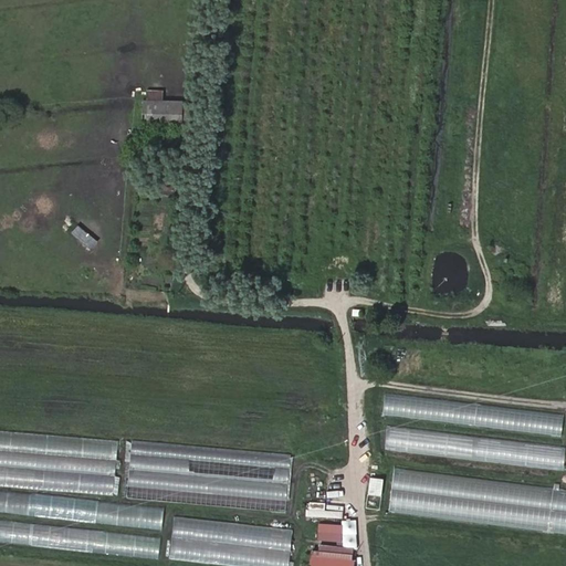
[(140,126),(180,128),(181,102),(143,101),(140,126)]
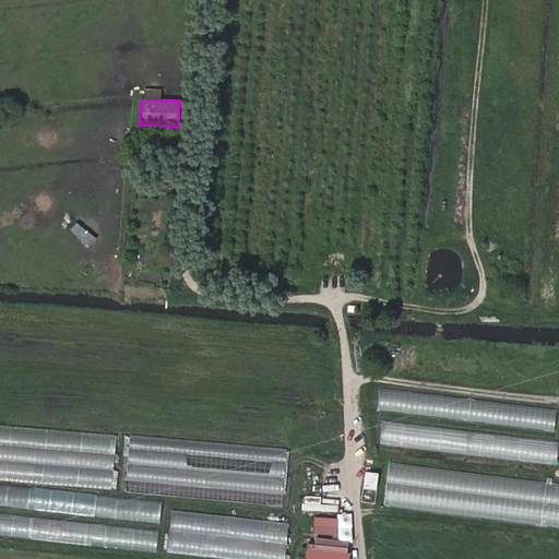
[(179,100),(178,125),(187,125),(188,100),(179,100)]
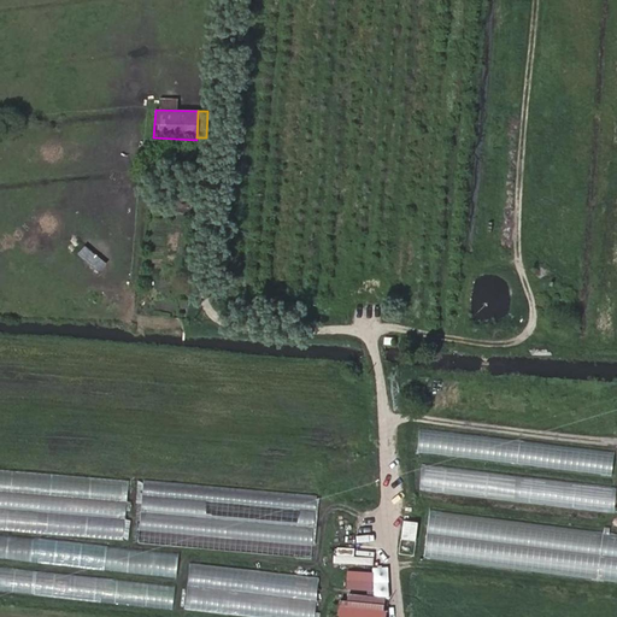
[(178,195),(178,209),(188,207),(188,194),(178,195)]
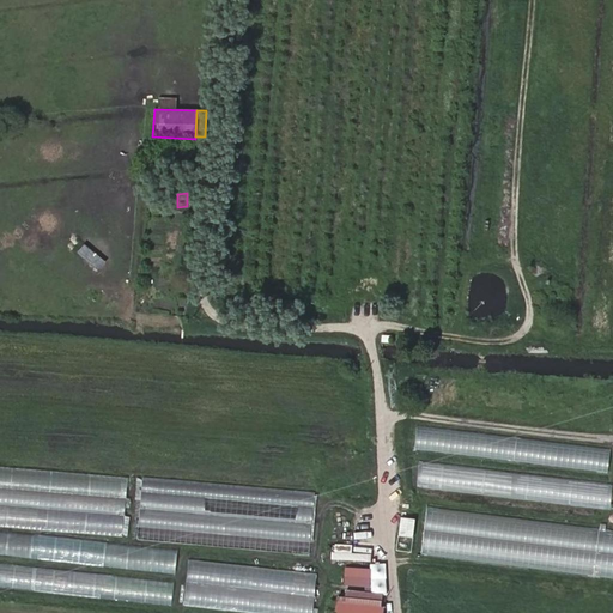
[(82,242),(74,252),(97,271),(105,260),(82,242)]
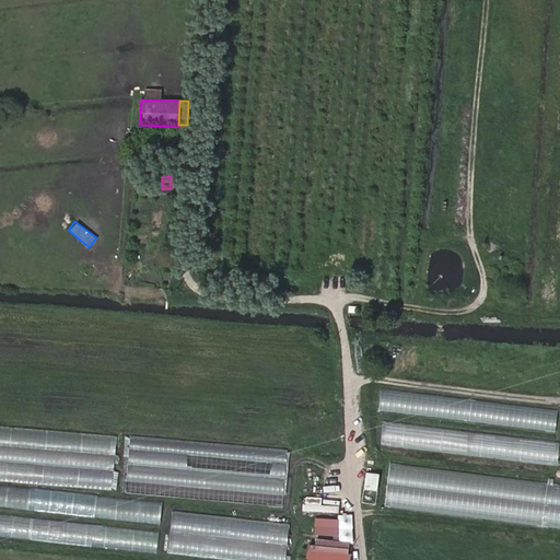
[(505,281),(498,282),(500,295),(509,294),(505,281)]
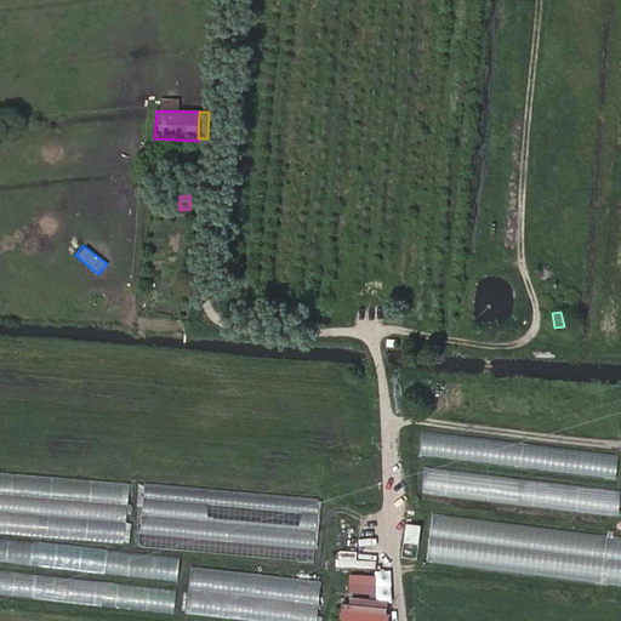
[(329,479),(345,478),(343,462),(329,462),(329,479)]
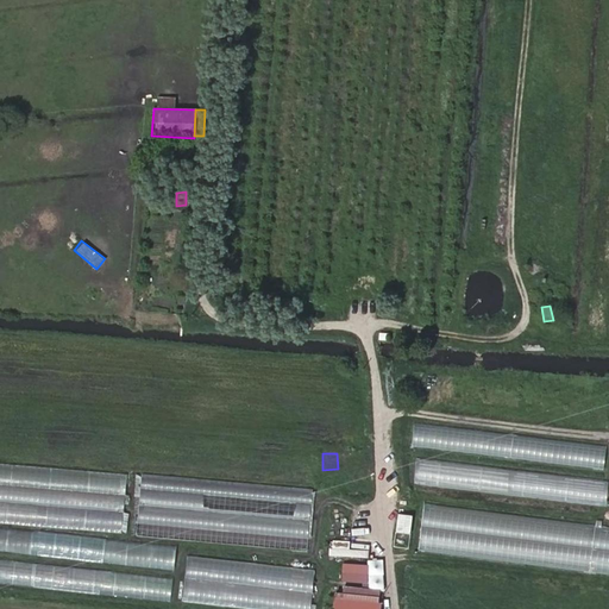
[(131,473),(0,460),(0,521),(125,534),(131,473)]
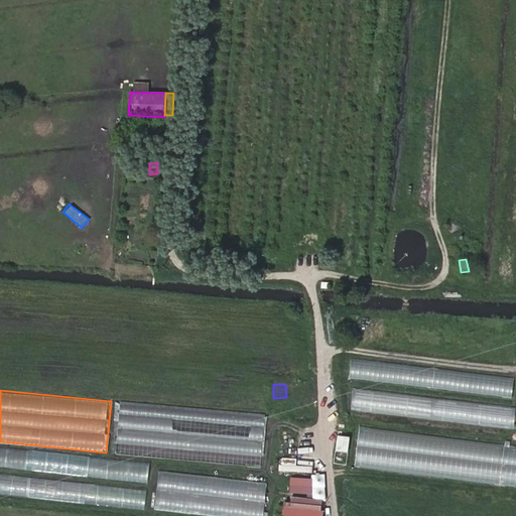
[(350,411),(514,427),(515,406),(515,405),(352,390),(350,411)]
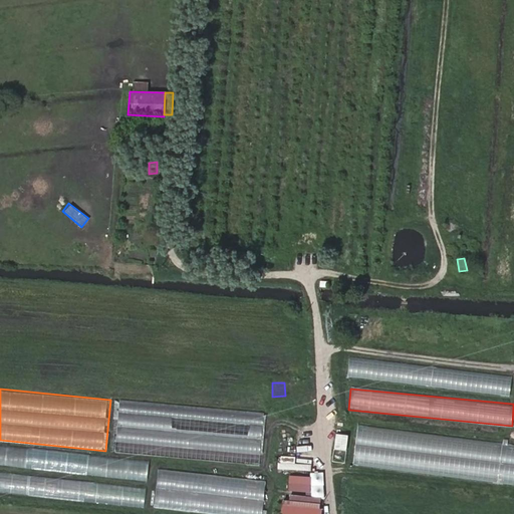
[(267,413),(122,399),(116,453),(262,466),(267,413)]
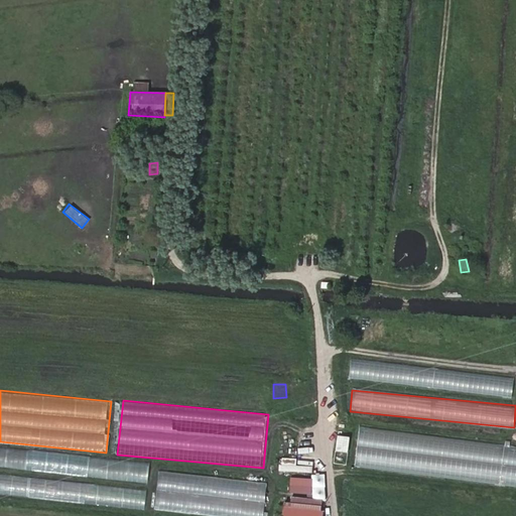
[(515,487),(515,445),(357,429),(353,470),(515,487)]
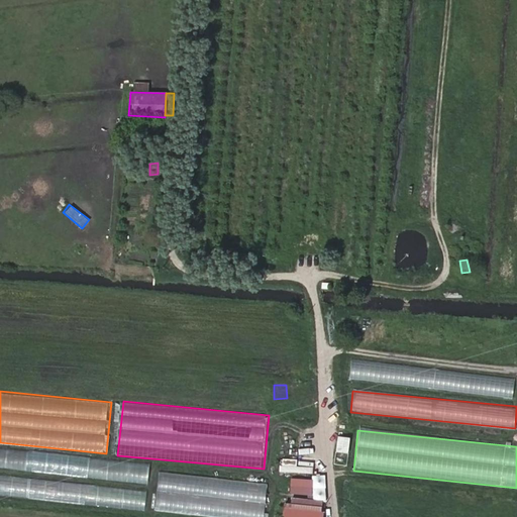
[(0,469),(149,483),(151,462),(0,448),(0,469)]
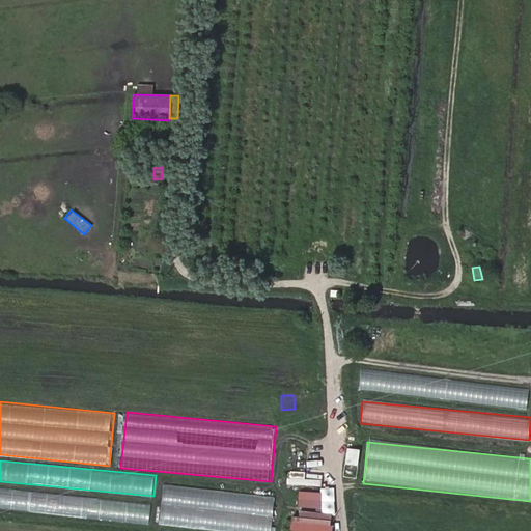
[(290,484),(319,485),(319,479),(303,479),(303,471),(290,471),(290,484)]
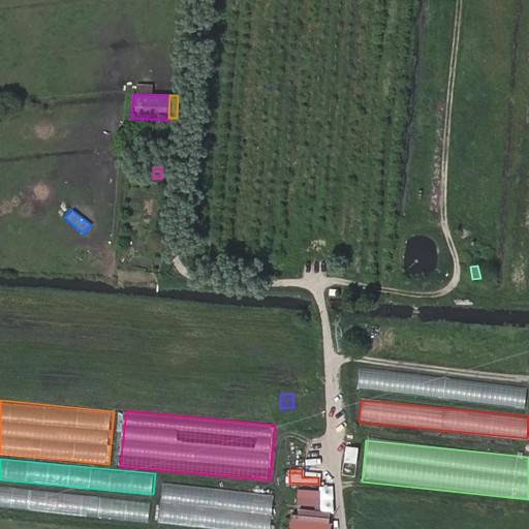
[(226,528),(271,528),(275,493),(161,484),(158,523),(226,528)]
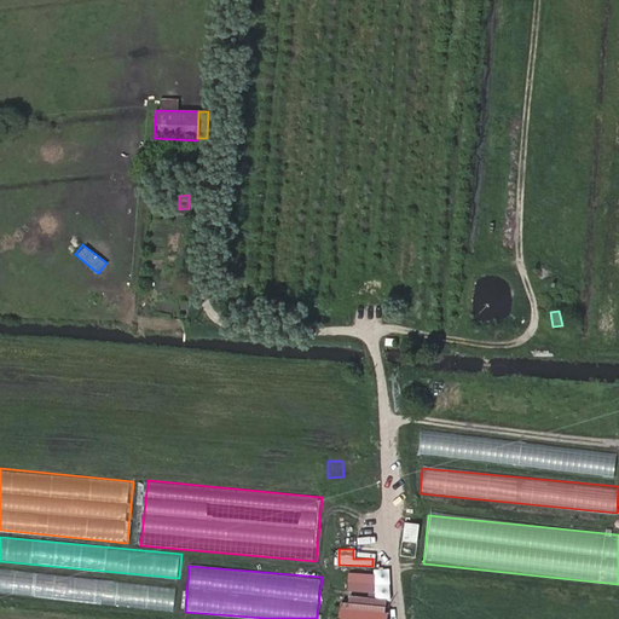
[(178,586),(0,568),(0,593),(175,611),(178,586)]
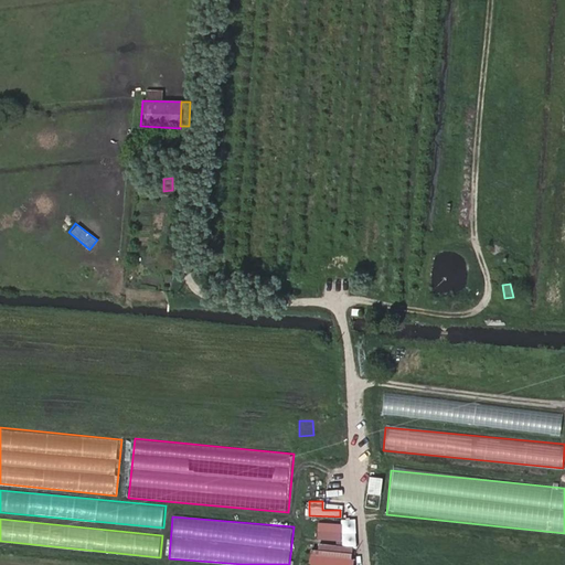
[(339,541),(341,523),(316,521),(315,537),(339,541)]
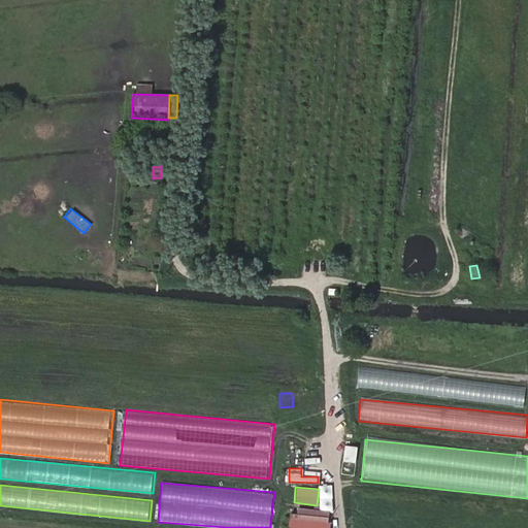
[(321,527),(323,509),(294,506),(293,516),(287,515),(285,527),(321,527)]
